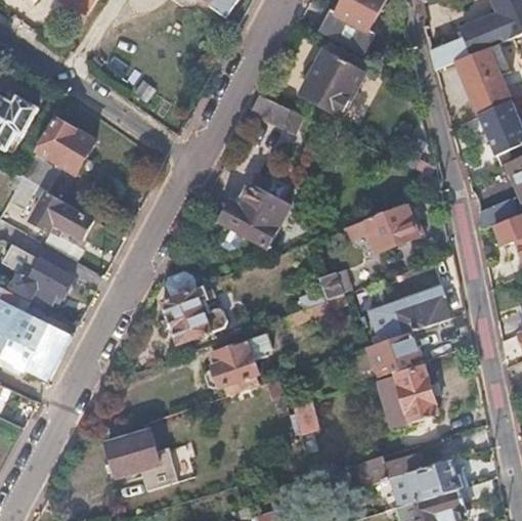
[(56,0),(83,18),(95,0),(56,0)]
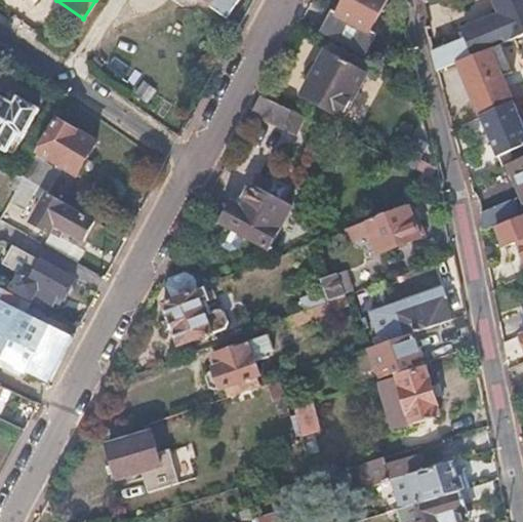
[(199,0),(225,17),(237,0),(199,0)]
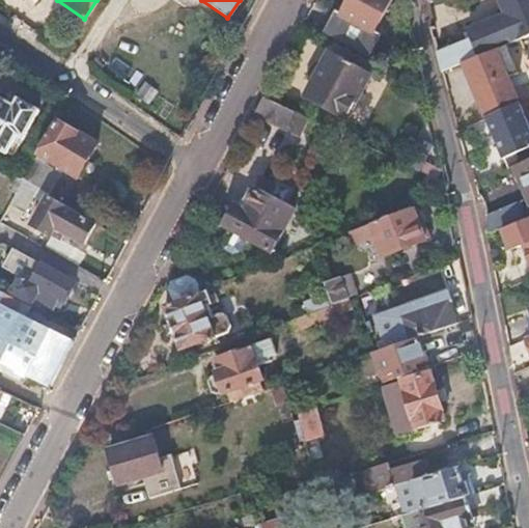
[(347,0),(341,12),(335,9),(323,33),(368,56),(380,35),(383,36),(386,31),(373,25),(386,0),(347,0)]
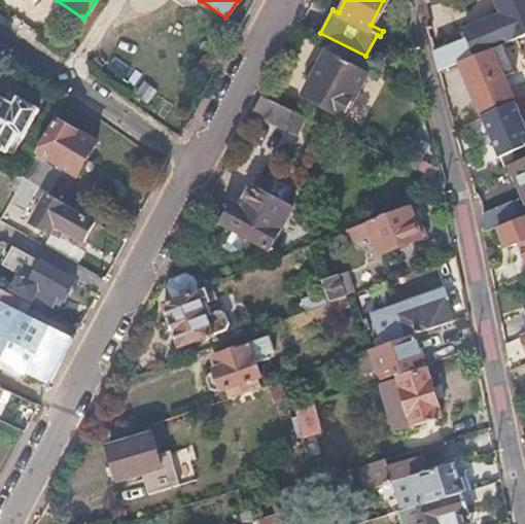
[(491,14),(460,27),(464,37),(471,54),(490,45),(500,41),(510,38),(524,31),(524,7),(523,3),(524,1),(524,0),(494,0),(495,3),(491,14)]
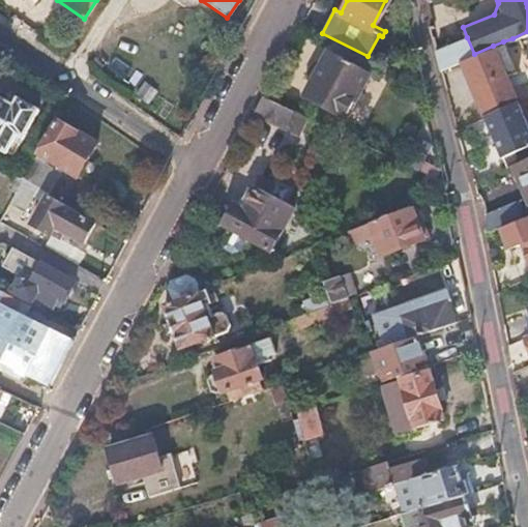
[(467,37),(434,51),(438,67),(460,59),(474,54),(467,37)]
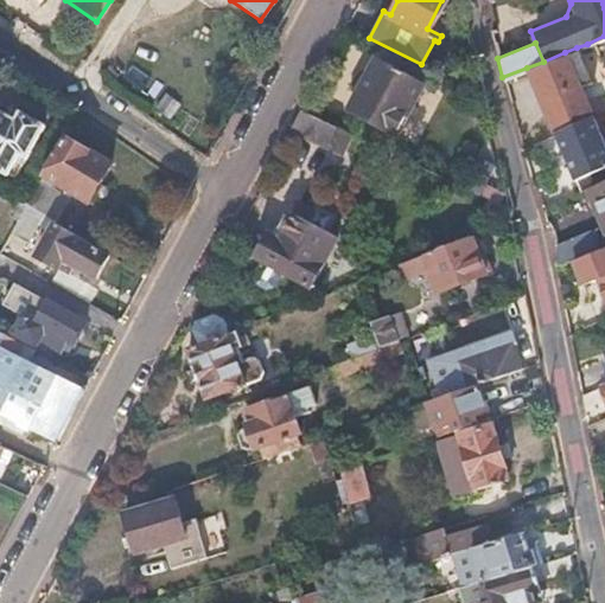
[(543,62),(527,68),(554,134),(592,117),(579,87),(591,81),(577,47),(565,52),(543,62)]
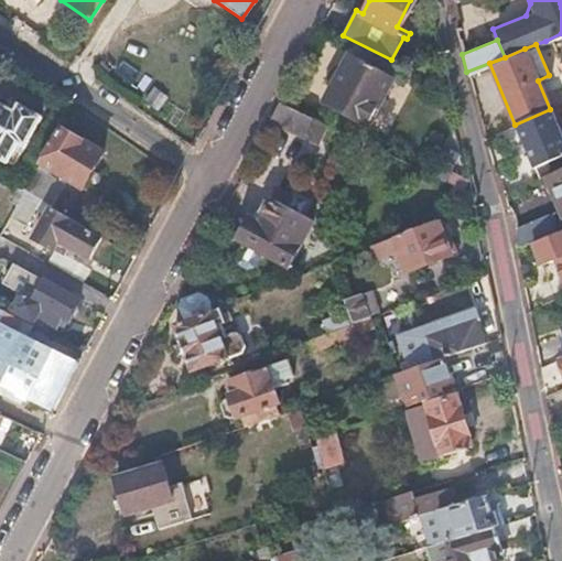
[(390,77),(347,54),(321,101),(365,123),(390,77)]
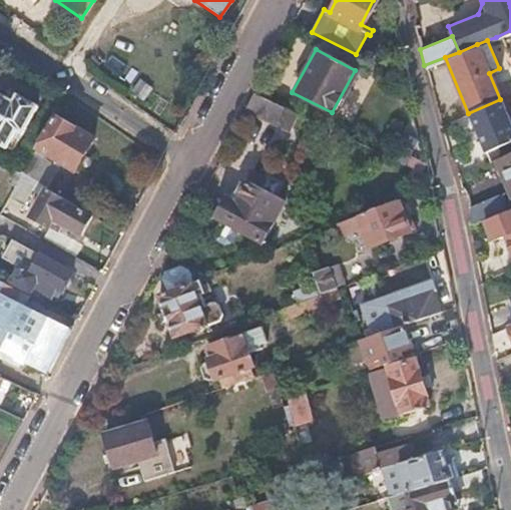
[(142,98),(152,82),(138,74),(128,89),(142,98)]
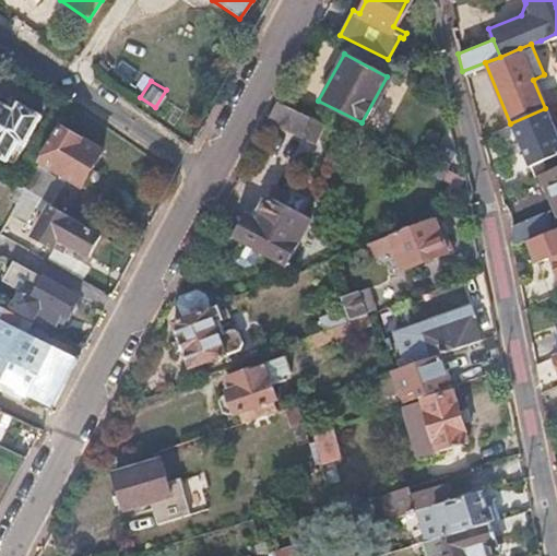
[(277,98),(269,115),(301,131),(309,114),(277,98)]
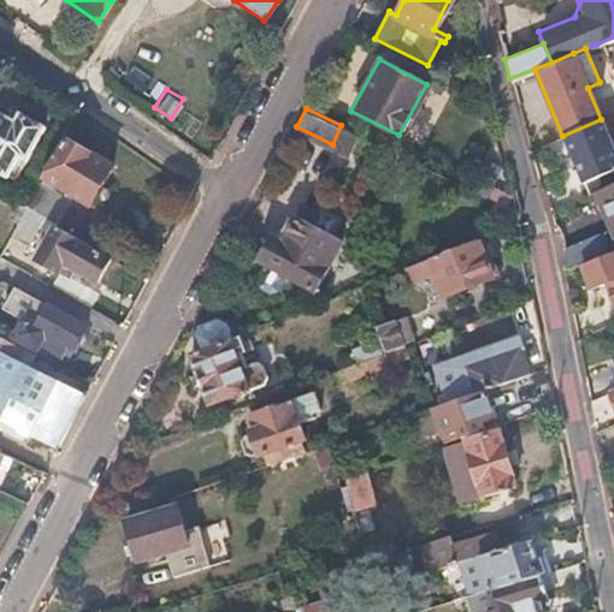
[(0,172),(5,174),(16,153),(25,158),(42,125),(17,111),(12,119),(0,111),(0,172)]
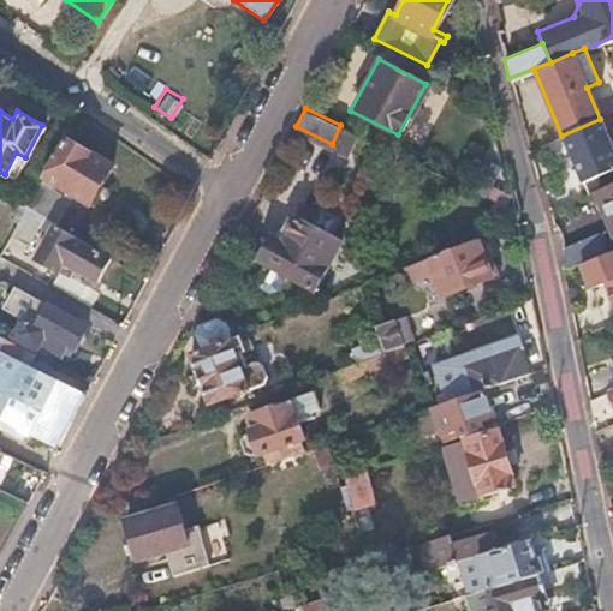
[(612,149),(600,119),(561,136),(587,193),(590,192),(612,181),(612,149)]
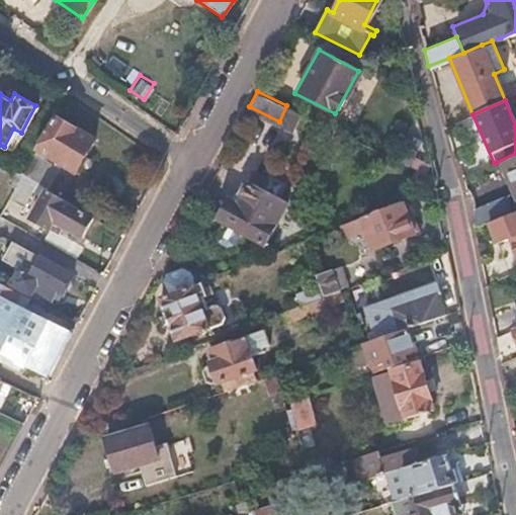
[(93,141),(55,118),(21,174),(36,182),(48,189),(61,169),(46,161),(49,156),(76,171),(93,141)]
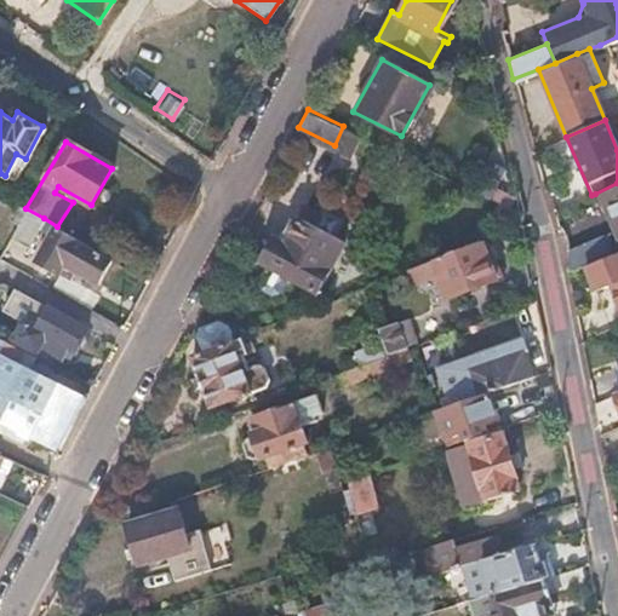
[(501,166),(482,157),(468,186),(486,196),(501,166)]
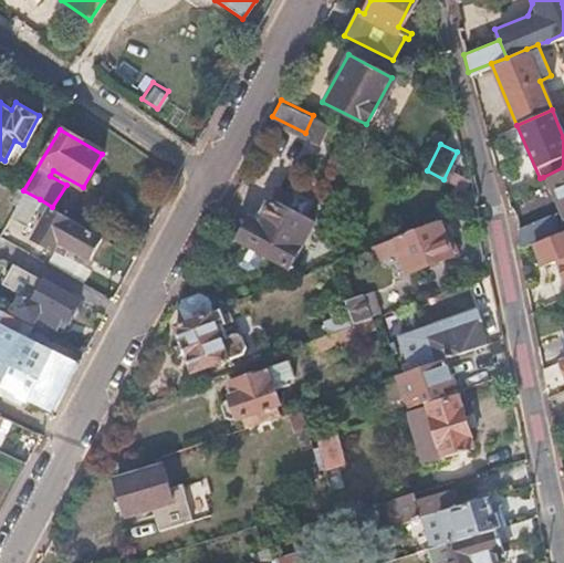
[(563,167),(543,177),(545,184),(551,181),(563,211),(563,210),(563,167)]
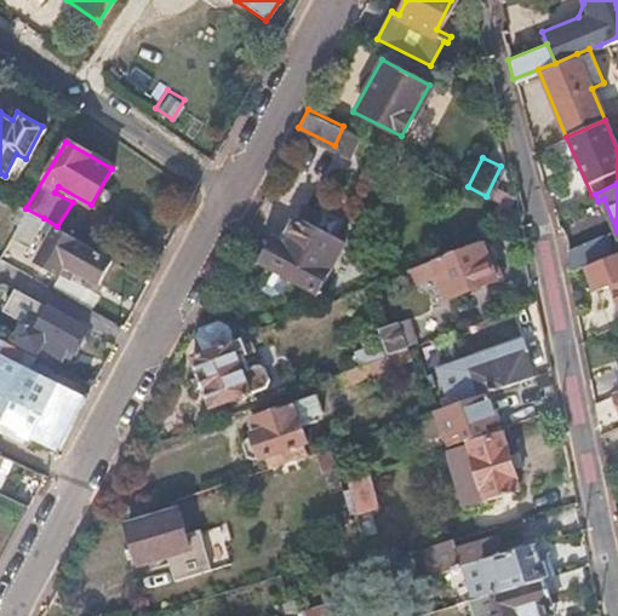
[(23,207),(16,203),(9,216),(18,222),(26,208),(23,207)]
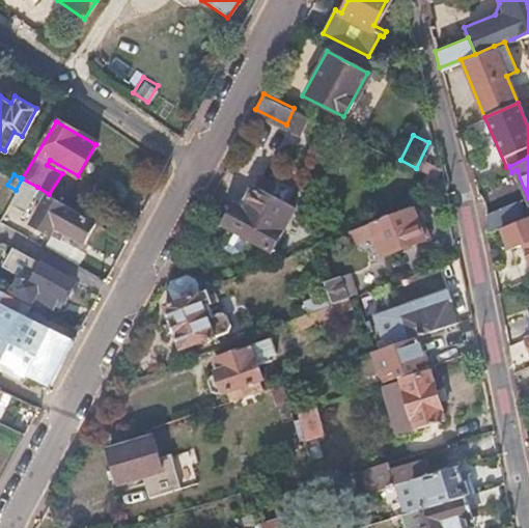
[(245,210),(240,206),(228,227),(229,227),(222,241),(224,248),(233,253),(241,251),(248,238),(272,250),(296,209),(269,194),(274,184),(262,176),(249,202),(245,210)]
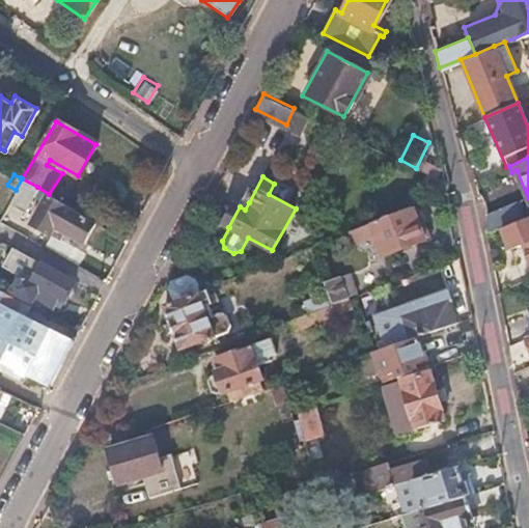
[(22,178),(16,190),(9,202),(24,211),(37,187),(22,178)]
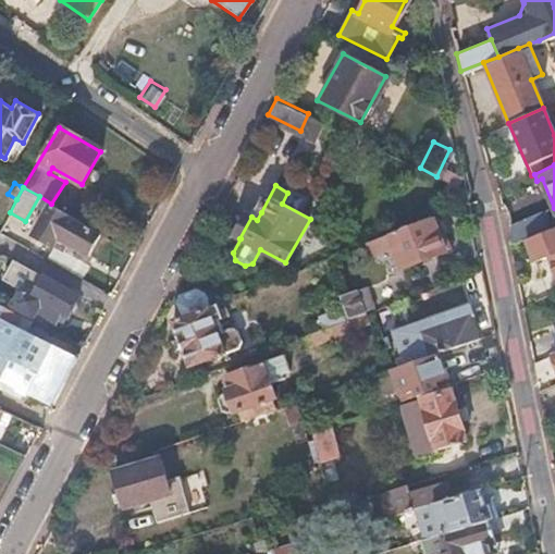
[(100,232),(51,204),(34,234),(53,245),(59,236),(88,254),(100,232)]
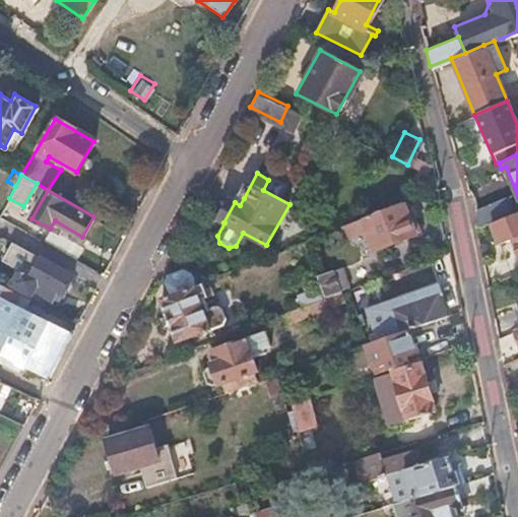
[(244,198),(239,195),(235,202),(240,205),(244,198)]
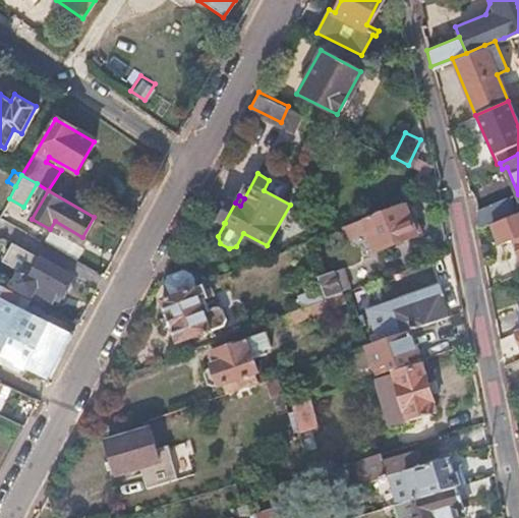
[(506,199),(478,210),(475,227),(488,222),(511,213),(506,199)]
